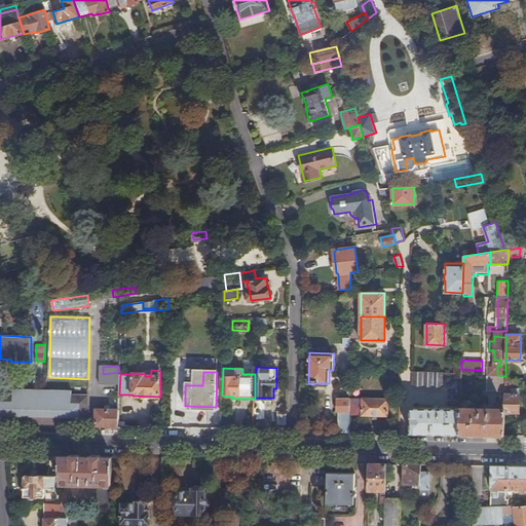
[(442,386),(442,372),(413,372),(413,385),(442,386)]
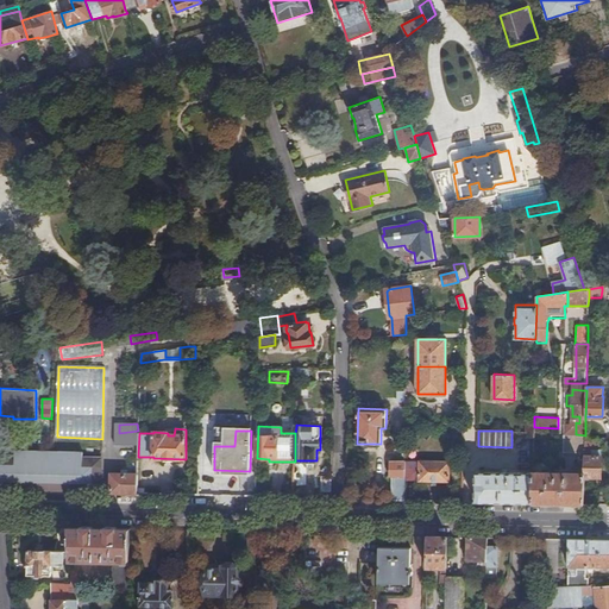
[(564,452),(573,452),(573,435),(564,434),(564,452)]
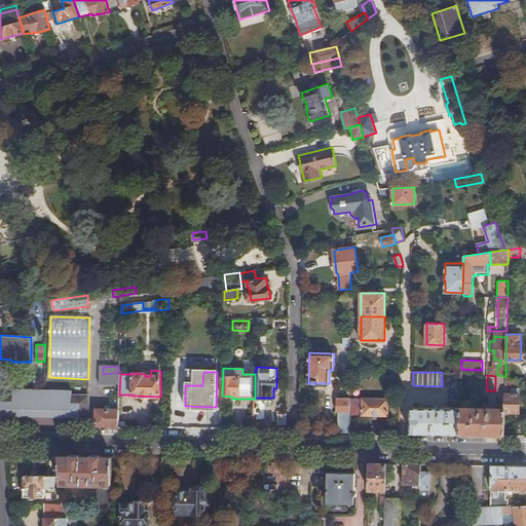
[(505,391),(505,380),(505,376),(497,375),(495,376),(495,390),(505,391)]
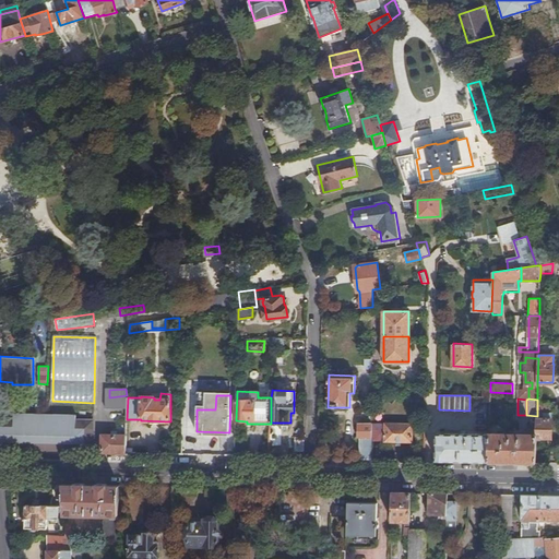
[(550,418),(550,404),(537,404),(537,416),(537,421),(537,437),(551,437),(552,419),(550,418)]
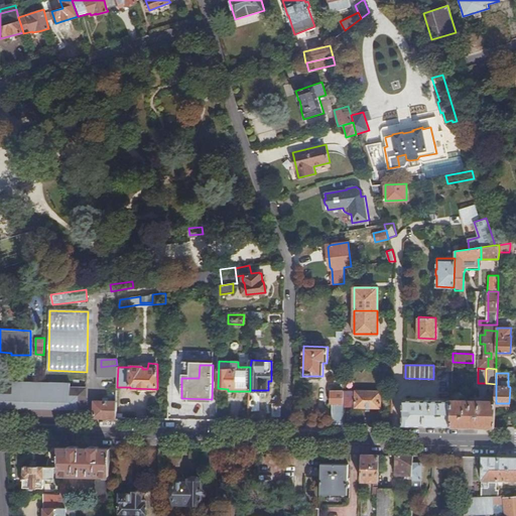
[(0,386),(0,415),(86,417),(87,388),(71,387),(71,382),(13,381),(13,386),(0,386)]
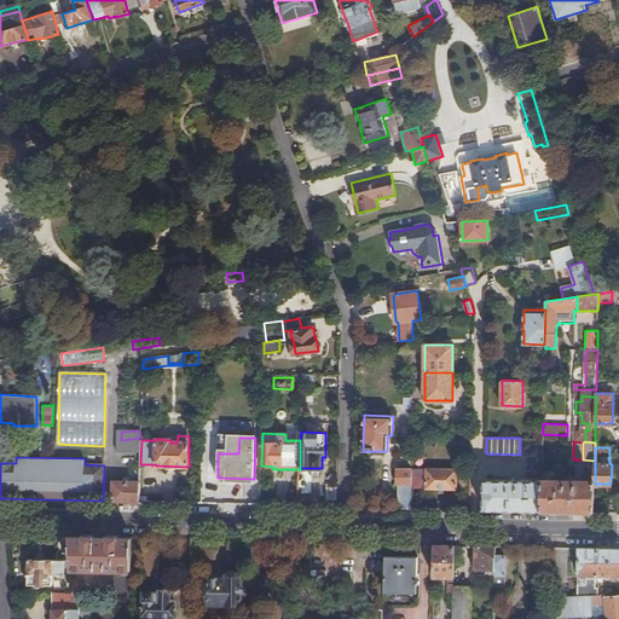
[(203,458),(202,475),(213,475),(214,458),(203,458)]
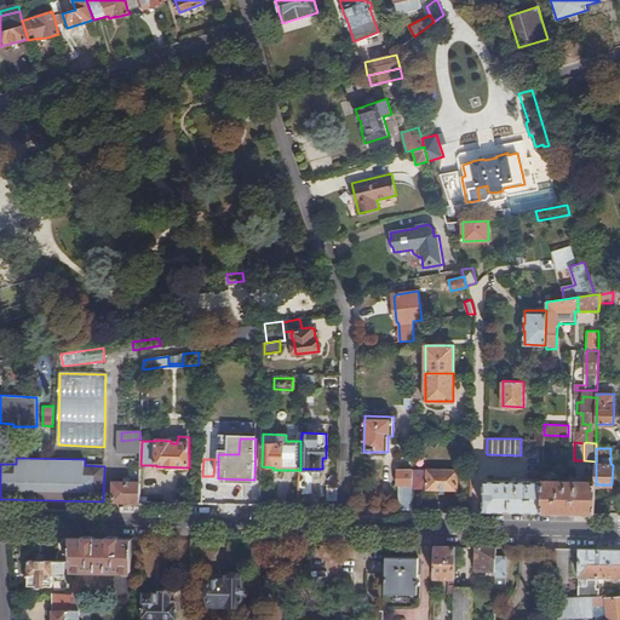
[(543,511),(595,512),(596,484),(596,468),(590,468),(589,476),(585,476),(584,481),(543,481),(543,511)]
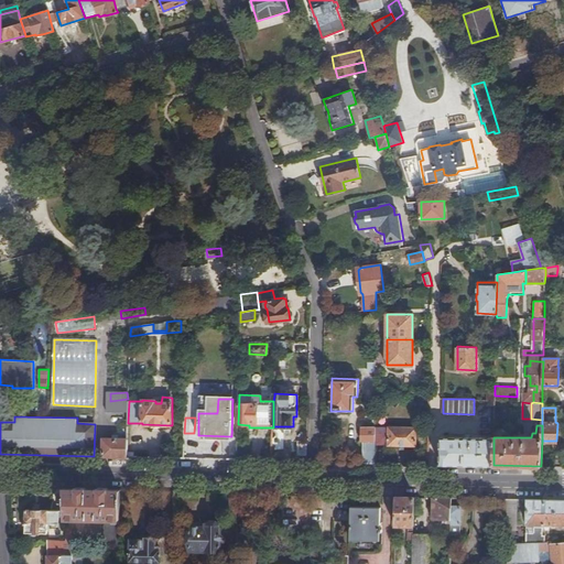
[(376,427),(376,445),(388,445),(416,446),(416,427),(389,426),(389,427),(376,427)]
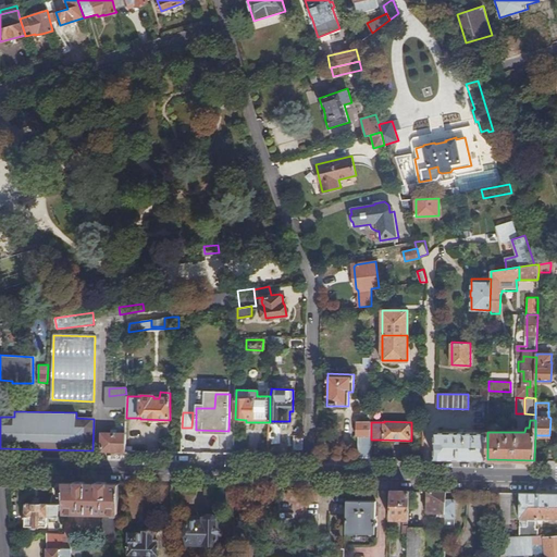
[(359,457),(371,457),(371,440),(371,422),(358,422),(357,436),(359,436),(359,457)]
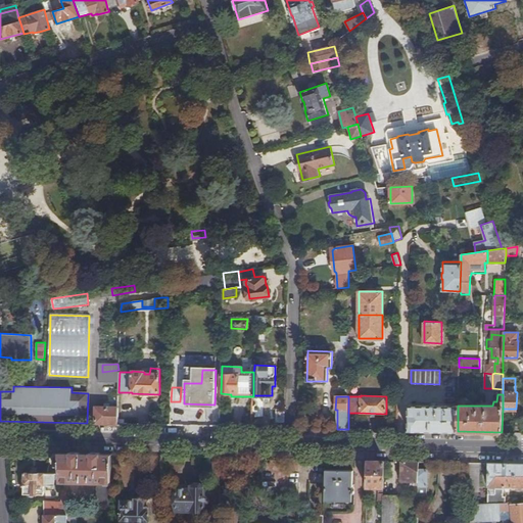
[(409,430),(458,431),(458,406),(431,406),(418,405),(409,405),(409,430)]
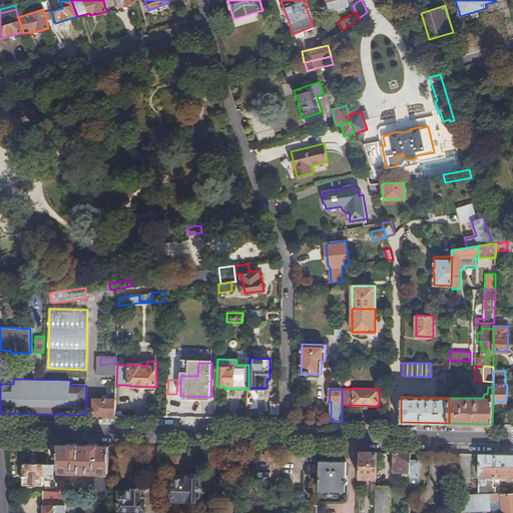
[(94,399),(93,415),(116,415),(116,400),(94,399)]
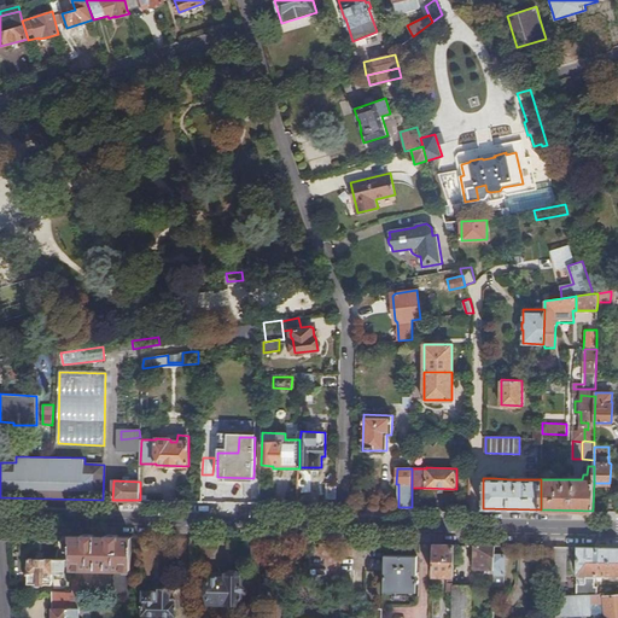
[(337,499),(337,483),(326,483),(326,499),(337,499)]
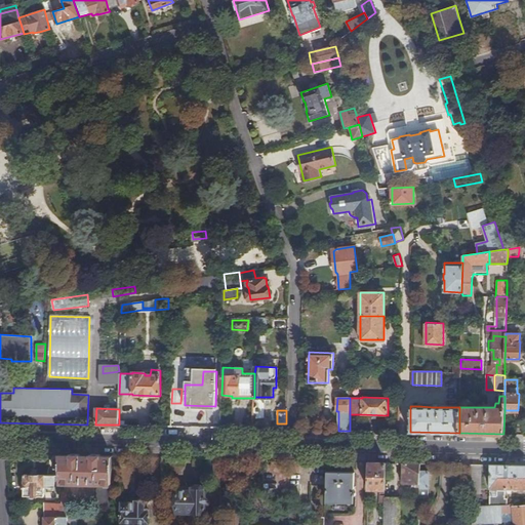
[(112,456),(61,454),(61,481),(105,483),(105,487),(98,487),(96,488),(96,503),(106,503),(111,503),(112,456)]
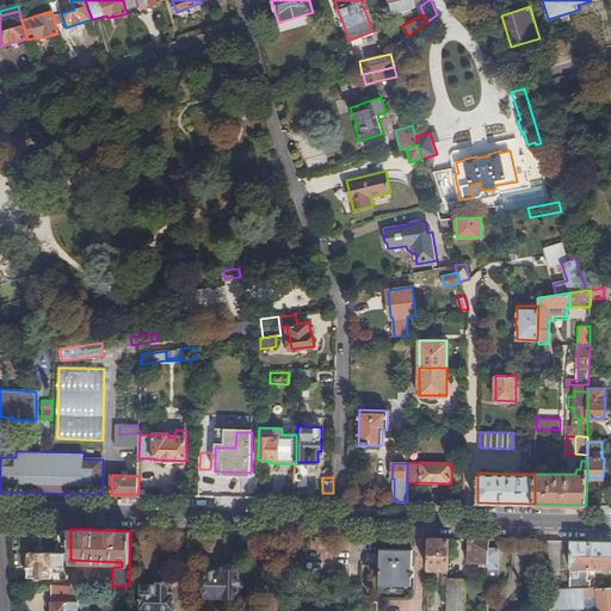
[(450,537),(430,537),(430,568),(449,569),(450,537)]
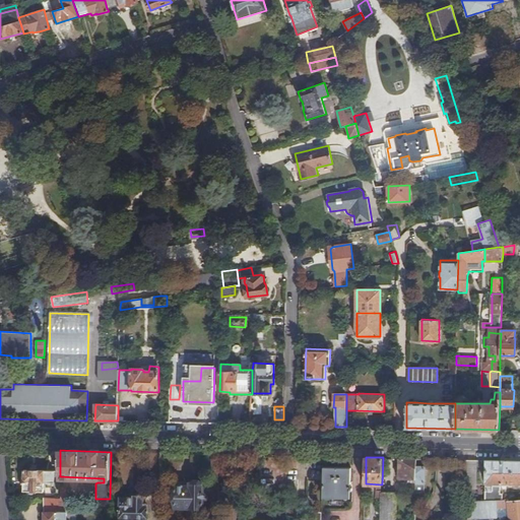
[(416,458),(400,457),(399,477),(412,478),(412,491),(416,491),(416,466),(416,458)]
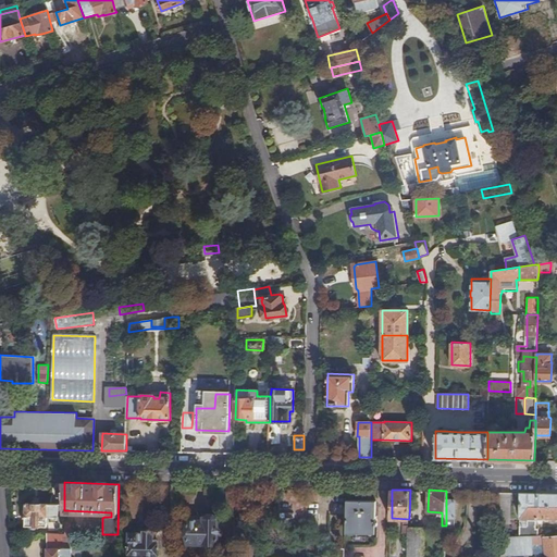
[(502,492),(490,492),(490,508),(500,509),(502,492)]
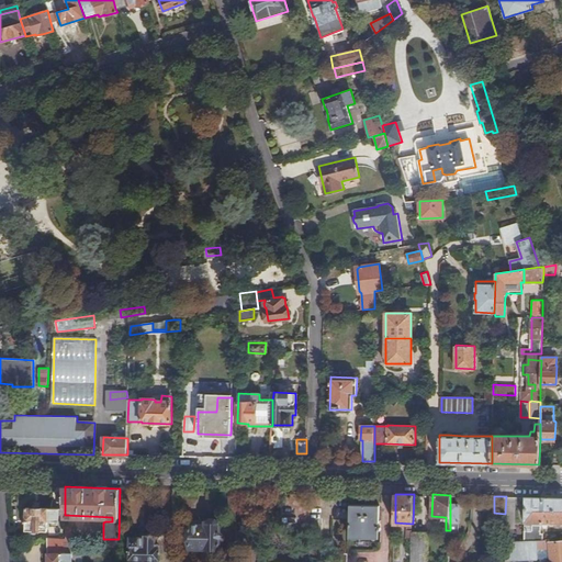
[(506,496),(505,514),(505,528),(516,528),(516,496),(506,496)]
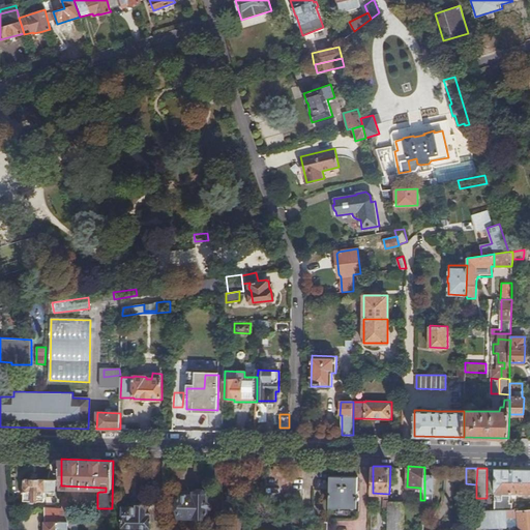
[(529,469),(497,469),(495,509),(510,508),(513,508),(513,502),(510,502),(511,492),(529,492),(529,469)]
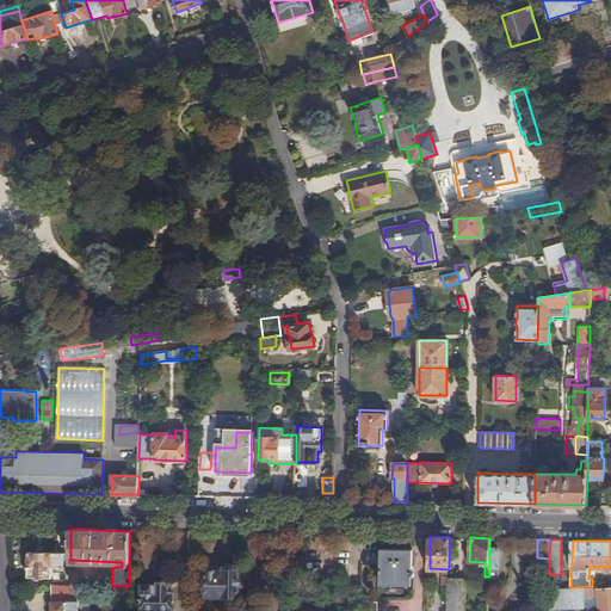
[(414,549),(381,548),(380,582),(413,584),(413,574),(415,574),(415,571),(413,571),(414,549)]
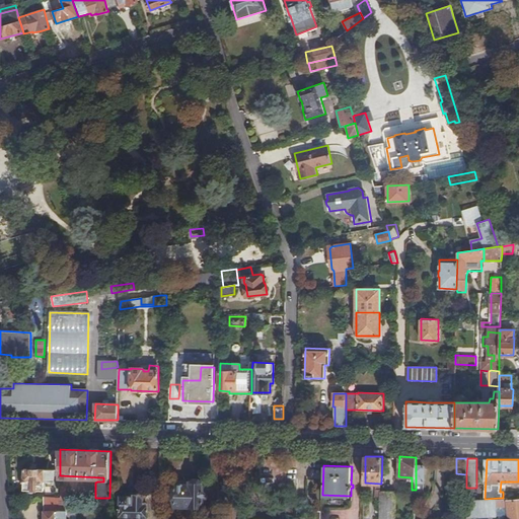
[(416,465),(416,490),(416,492),(424,492),(424,465),(416,465)]
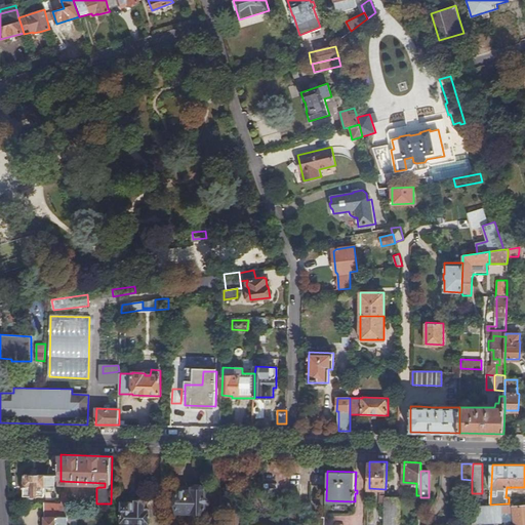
[(54,475),(24,474),(24,494),(44,495),(44,489),(54,490),(54,475)]
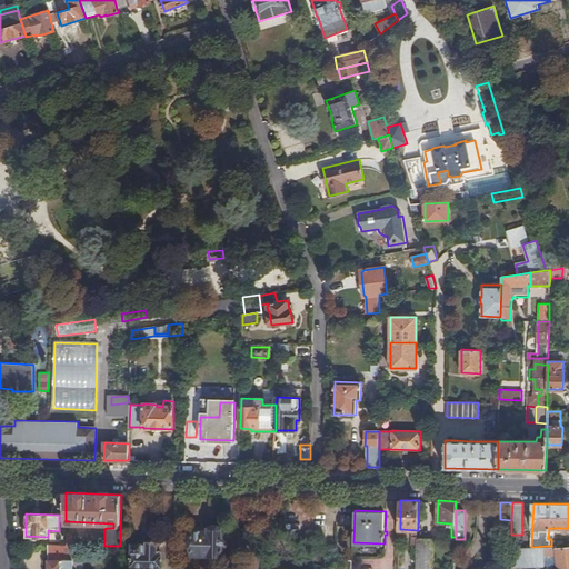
[(222,541),(223,528),(209,528),(209,532),(192,531),(192,555),(222,556),(222,541)]
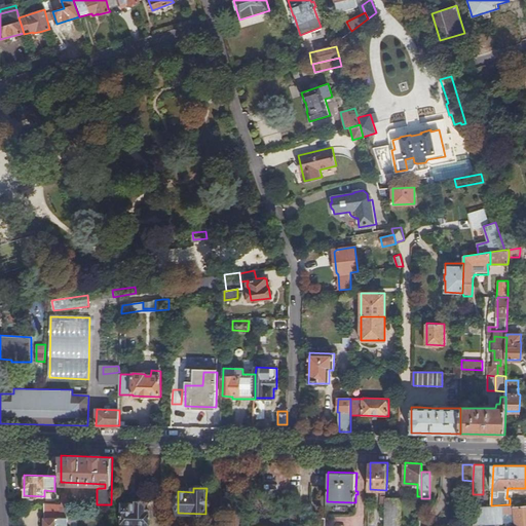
[(214,501),(215,489),(207,488),(205,500),(214,501)]
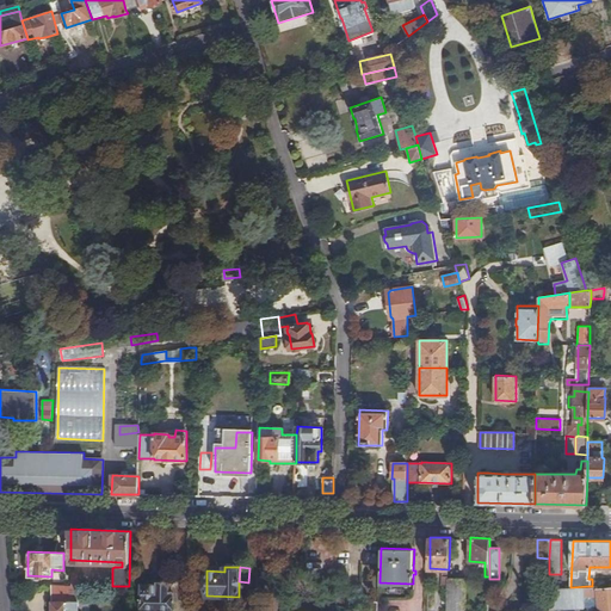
[(467,610),(468,578),(449,578),(449,586),(448,610),(467,610)]
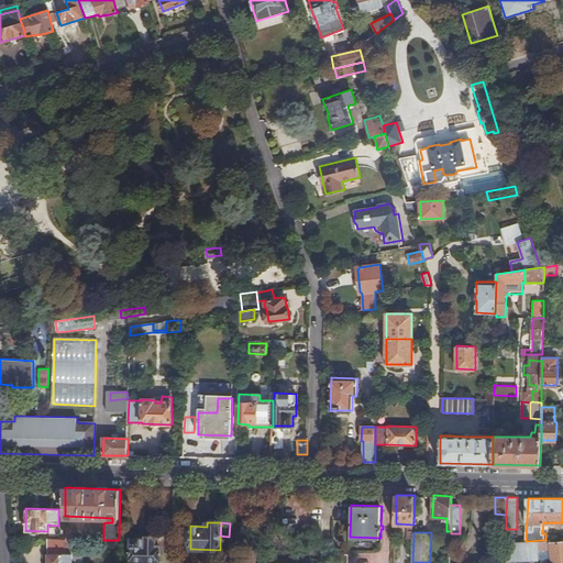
[(173,562),(174,533),(156,533),(156,536),(154,536),(153,533),(148,533),(147,536),(145,536),(144,538),(131,538),(131,560),(161,560),(159,562),(173,562)]
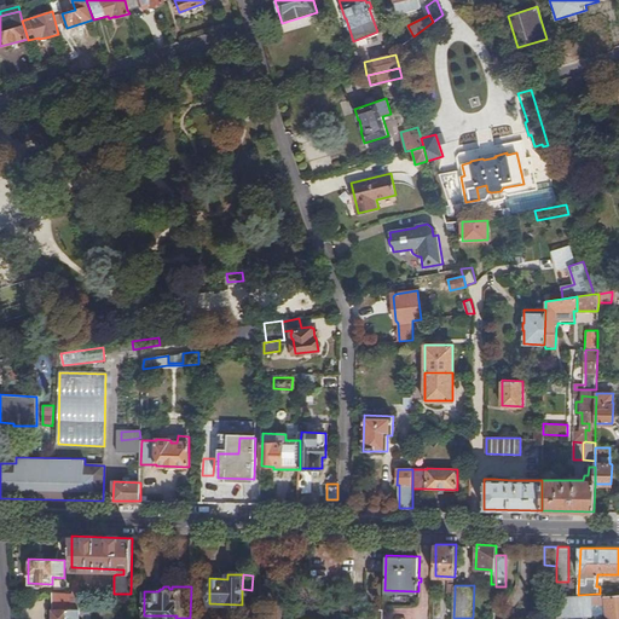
[(73,593),(51,591),(52,618),(79,618),(80,593),(73,593)]
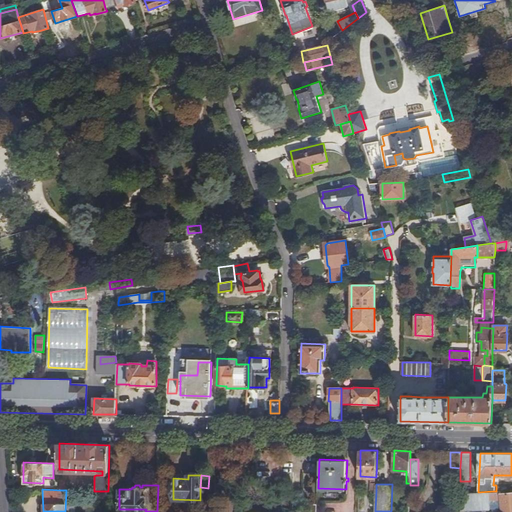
[(494,506),(459,508),(459,511),(465,511),(465,509),(490,507),(491,508),(502,508),(502,511),(511,511),(511,492),(502,493),(501,491),(496,491),(493,491),(494,506)]
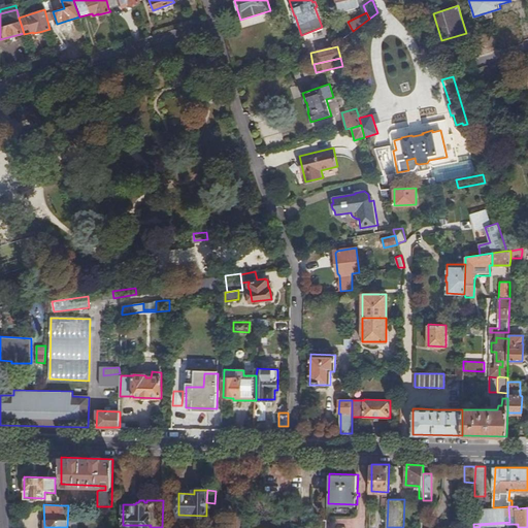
[(493,507),(474,507),(473,524),(509,522),(508,506),(493,507)]
